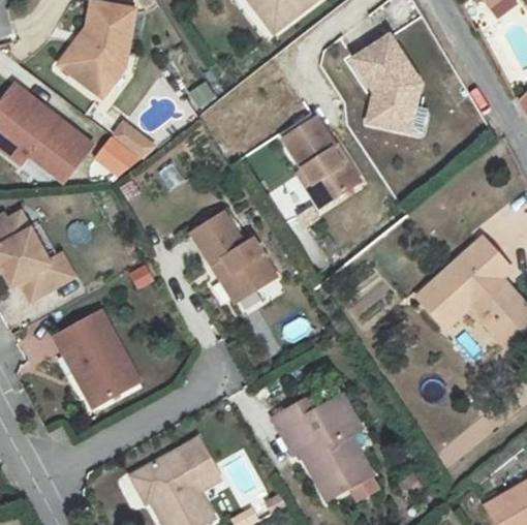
[(132,7),(90,0),(81,41),(72,40),(60,59),(99,87),(116,63),(119,44),(126,44),(132,7)]
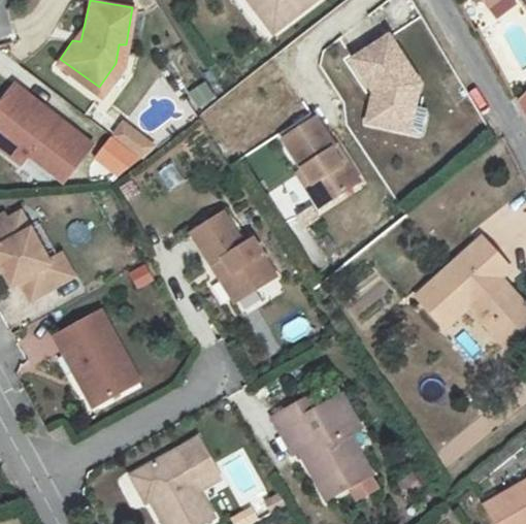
[(275,29),(309,0),(267,0),(258,7),(275,29)]
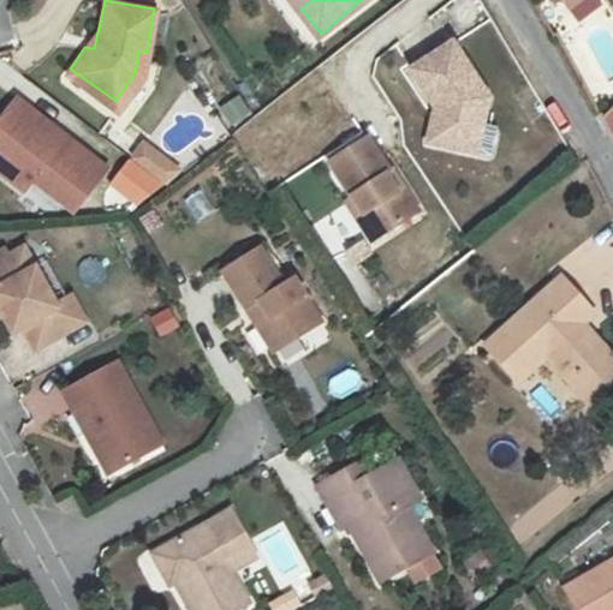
[(486,93),(448,40),(409,67),(435,103),(428,139),(476,148),(486,93)]
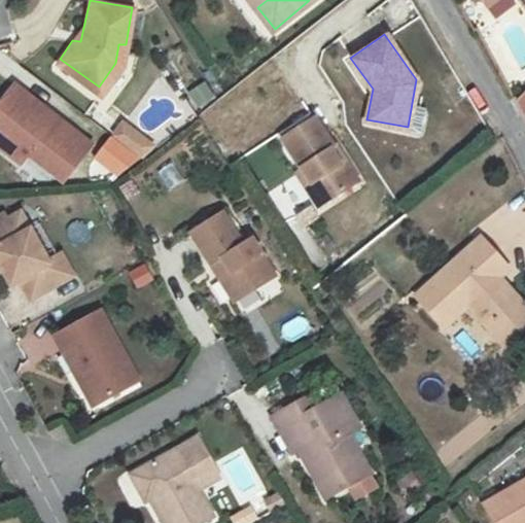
[(126,44),(118,44),(115,63),(99,86),(60,59),(56,64),(100,96),(121,65),(126,44)]
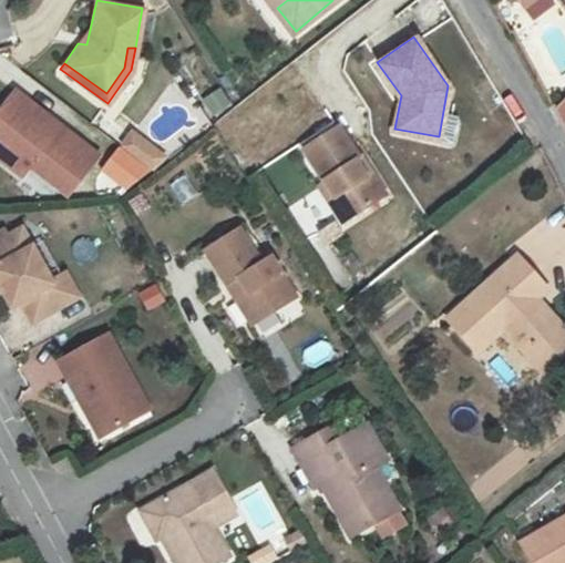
[(64,188),(95,149),(12,85),(0,101),(0,155),(20,170),(27,161),(64,188)]
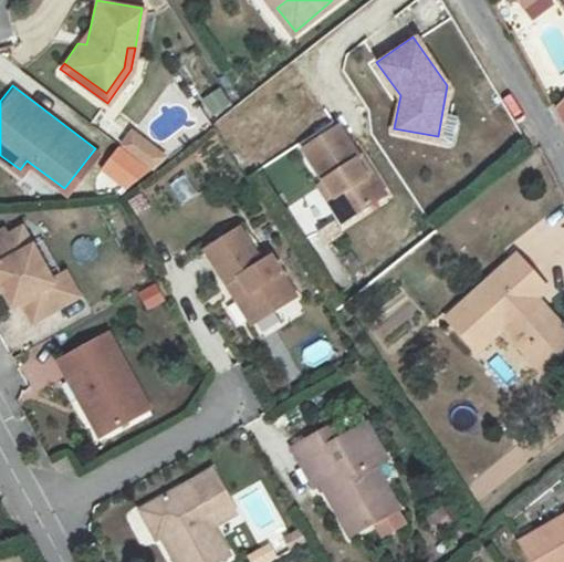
[(217,85),(201,96),(210,111),(227,101),(217,85)]
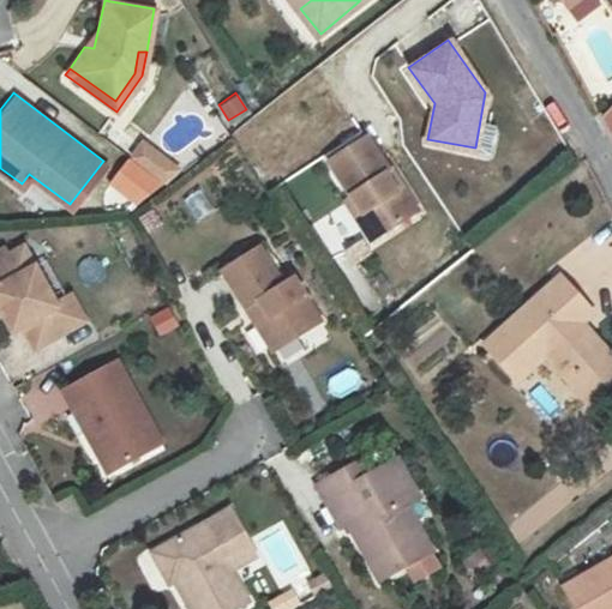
[(611,100),(601,110),(597,115),(611,143),(611,100)]
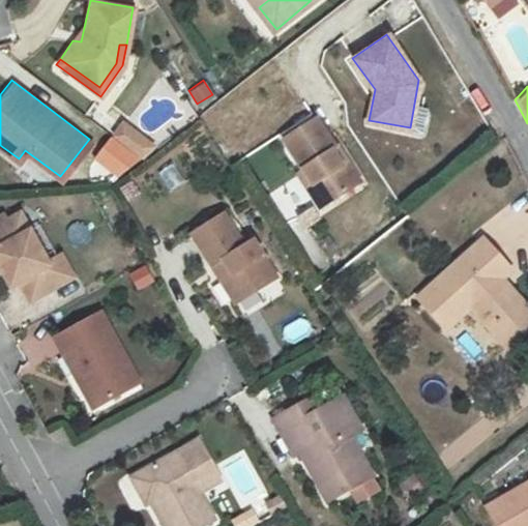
[(332,142),(314,114),(284,136),(312,177),(303,183),(317,202),(356,176),(345,158),(341,162),(328,146),(332,142)]
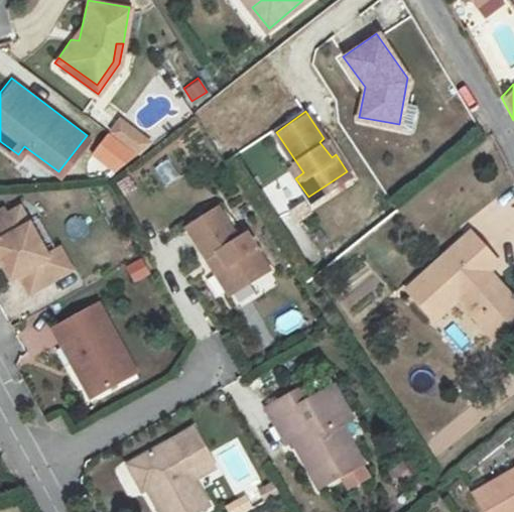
[(117,119),(109,129),(137,150),(145,140),(117,119)]
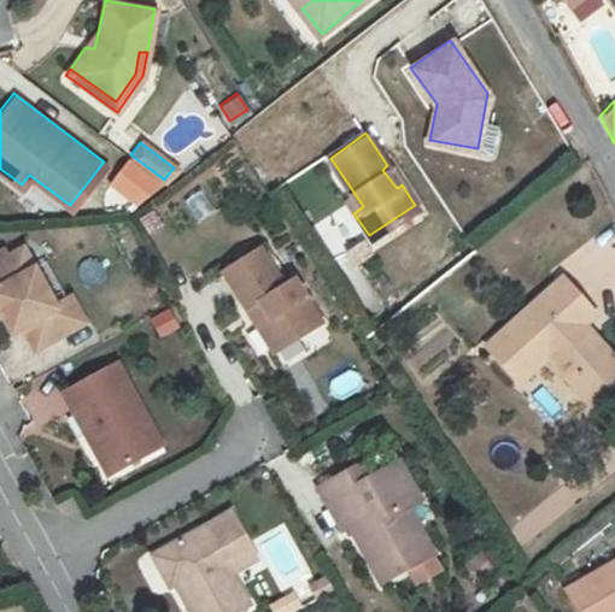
[(151,180),(129,164),(119,177),(142,193),(151,180)]
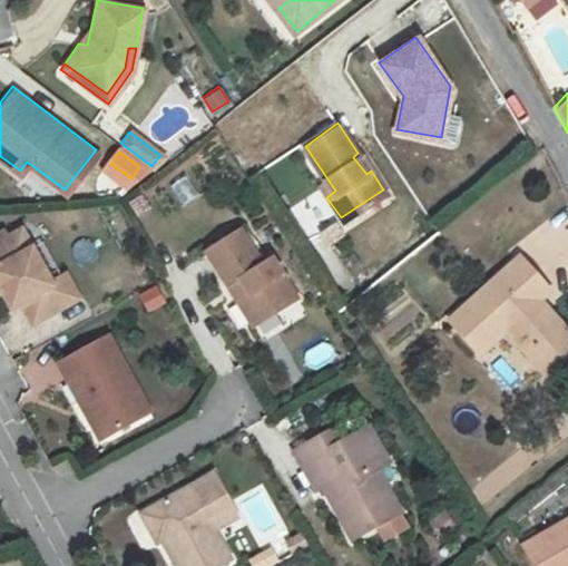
[(179,202),(195,191),(183,172),(166,183),(179,202)]
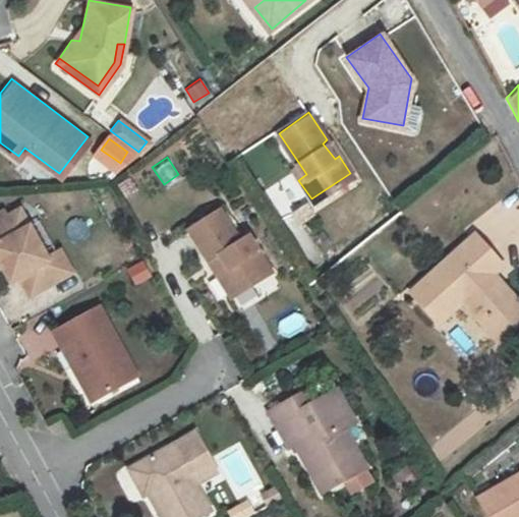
[(128,177),(117,184),(124,194),(134,187),(128,177)]
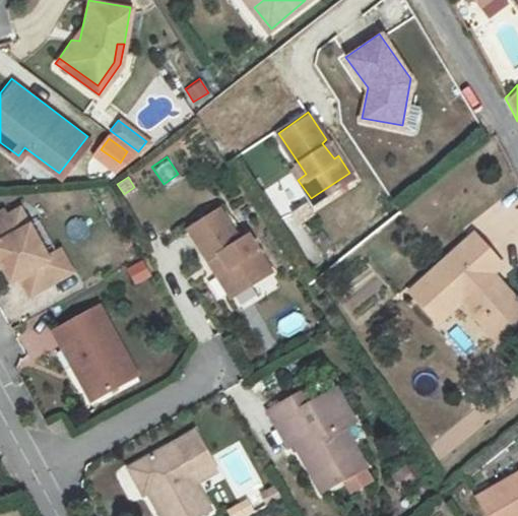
[(15,206),(2,214),(12,231),(25,223),(15,206)]
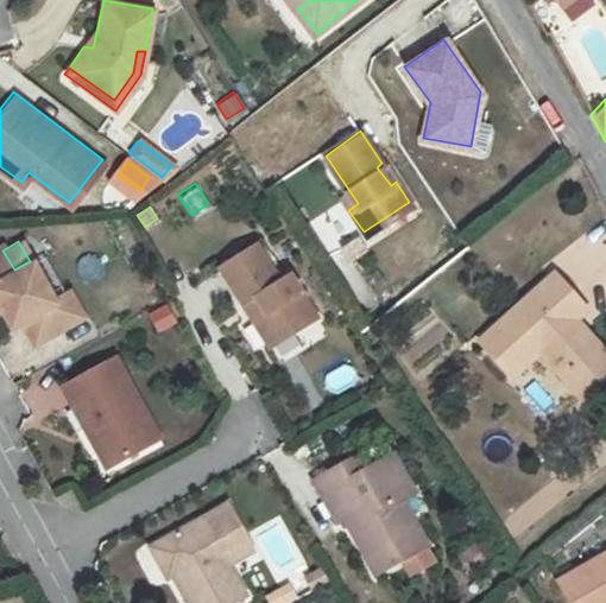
[(266,346),(317,313),(290,271),(275,281),(252,246),(216,268),(266,346)]
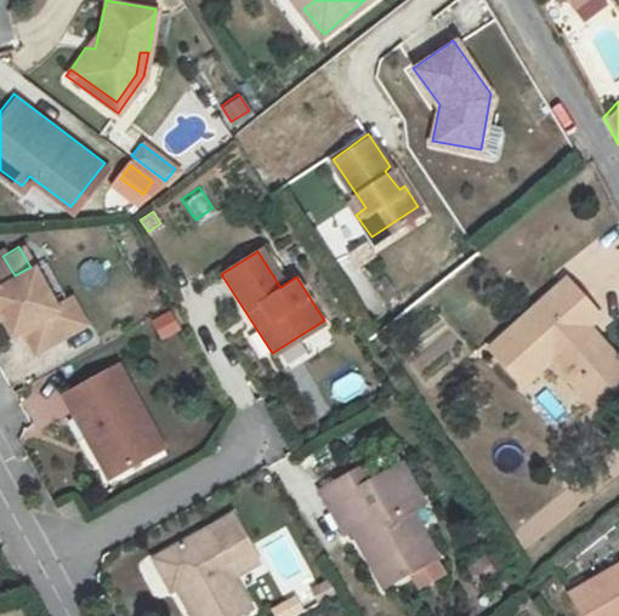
[(0,319),(10,334),(20,328),(33,349),(83,320),(67,295),(52,303),(30,267),(15,275),(3,256),(0,252),(0,319)]
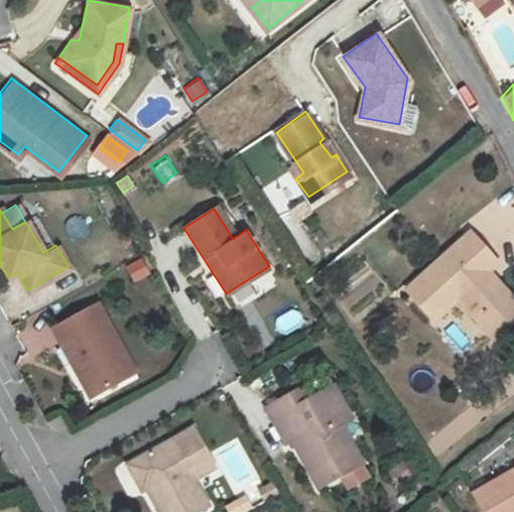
[(495,258),(470,229),(405,284),(433,314),(459,292),(480,316),(486,311),(501,329),(513,316),(513,296),(488,265),(495,258)]
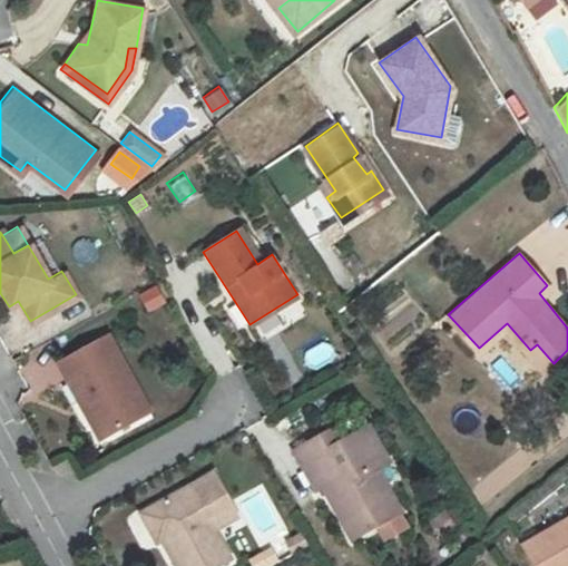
[(154,288),(139,296),(145,306),(160,298),(154,288)]
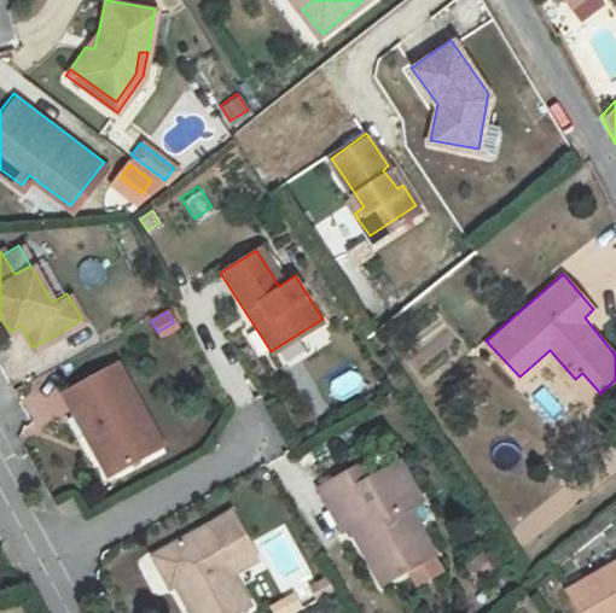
[(106,474),(161,444),(115,362),(60,391),(106,474)]
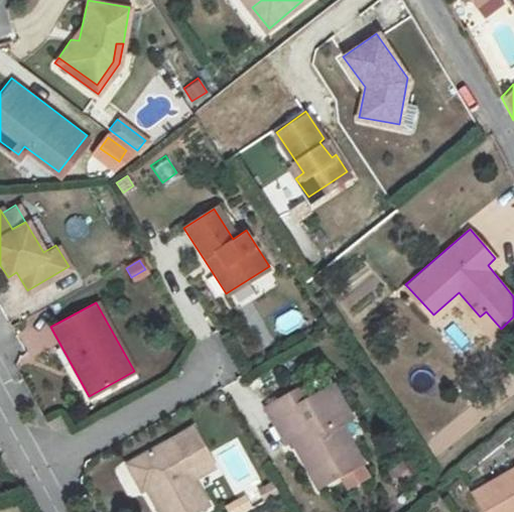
[(293,389),(299,401),(335,381),(329,369),(293,389)]
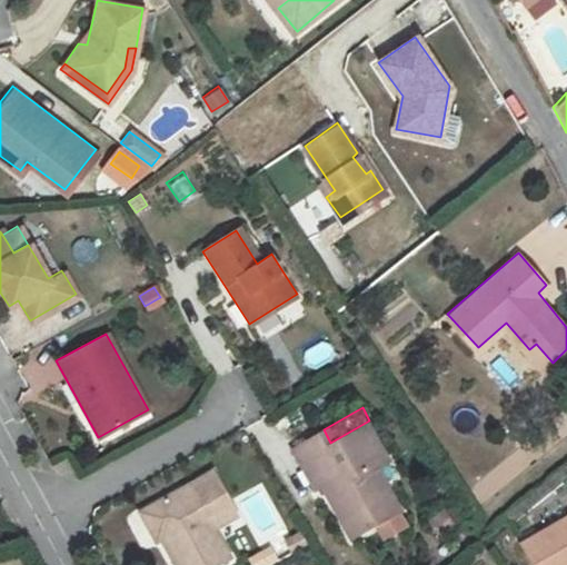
[(324,429),(296,446),(319,486),(325,482),(356,535),(404,506),(388,479),(379,464),(389,458),(390,457),(369,420),(330,443),(324,429)]
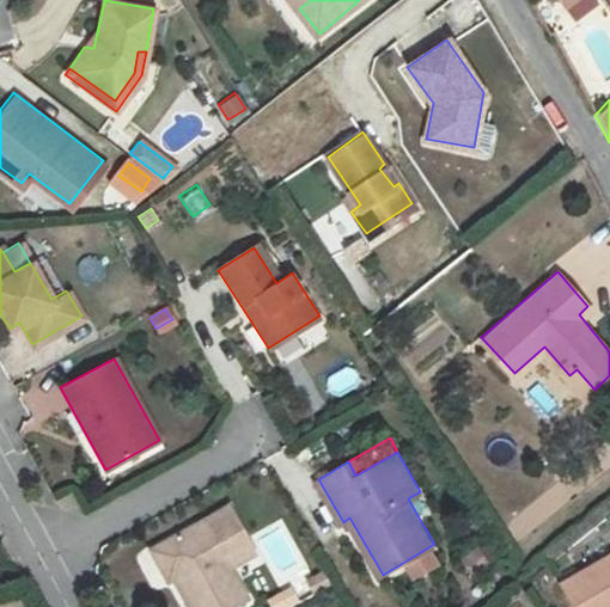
[(428,508),(419,492),(408,498),(418,515),(428,508)]
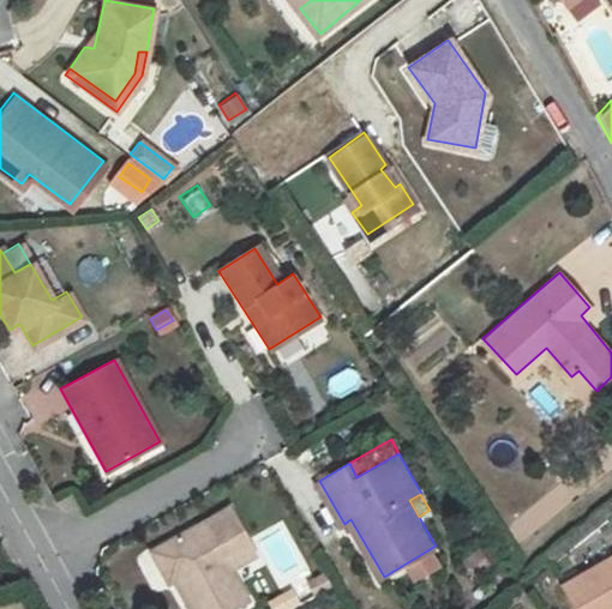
[(226,608),(249,597),(231,565),(256,550),(229,504),(153,547),(169,578),(174,576),(193,608),(226,608)]
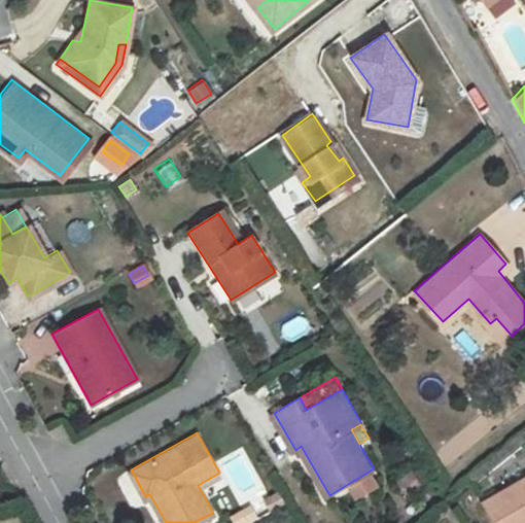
[(416,466),(396,479),(405,492),(424,480),(416,466)]
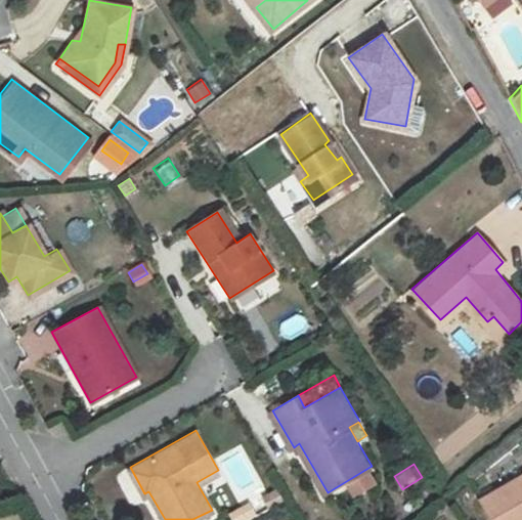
[(521,474),(478,500),(489,519),(520,519),(521,519),(521,474)]
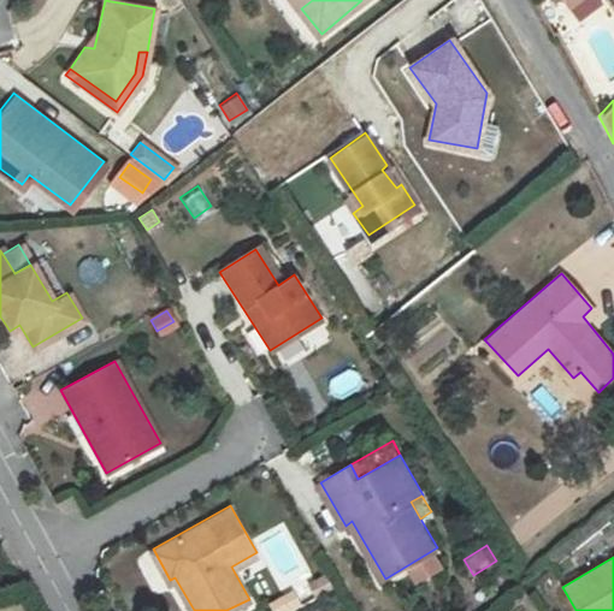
[(330,571),(313,581),(320,595),(337,586),(330,571)]
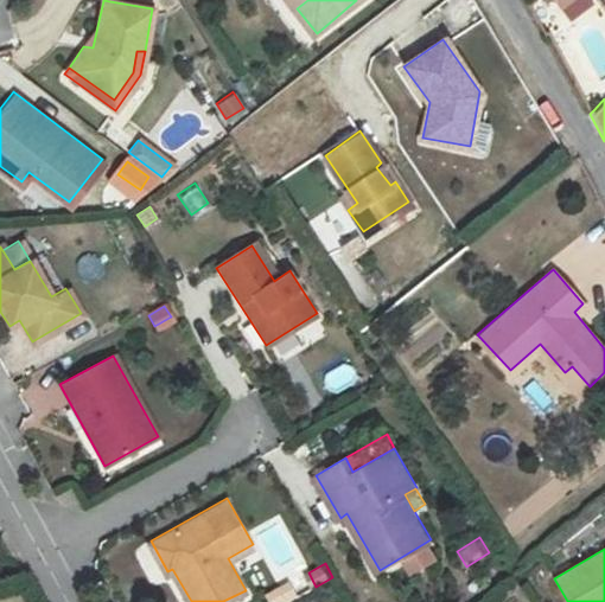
[(261,589),(266,601),(280,601),(295,596),(288,578),(261,589)]
